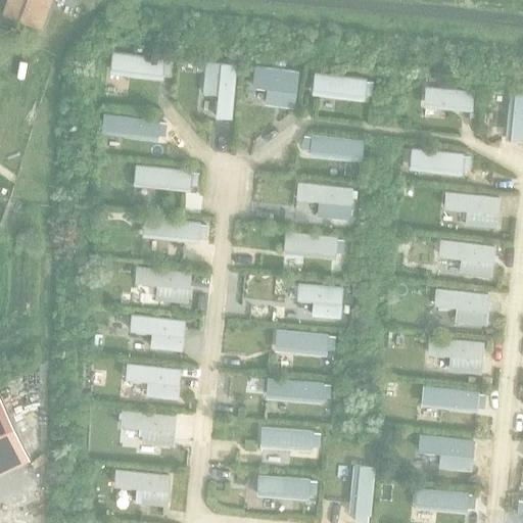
[(22,0),(21,5),(10,1),(4,17),(14,19),(18,14),(29,18),(33,11),(35,11),(41,14),(46,0),(22,0)]
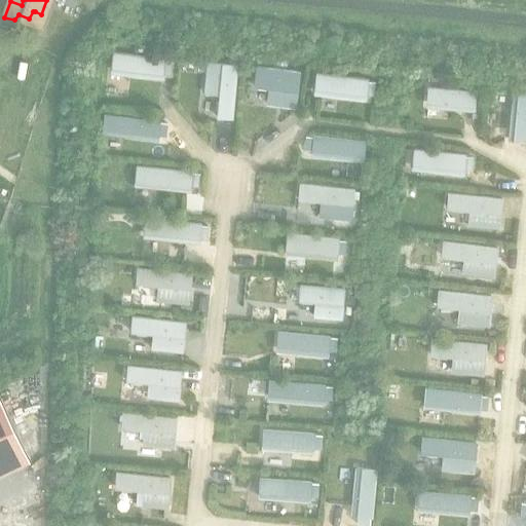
[(106,72),(160,77),(161,73),(170,74),(171,62),(162,61),(162,59),(108,52),(106,72)]
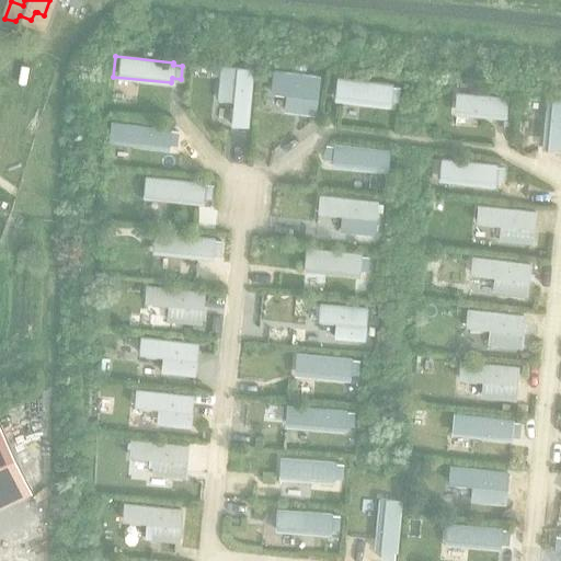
[(230,124),(247,125),(252,69),(220,66),(217,99),(233,100),(232,107),(230,107),(229,116),(231,117),(230,124)]
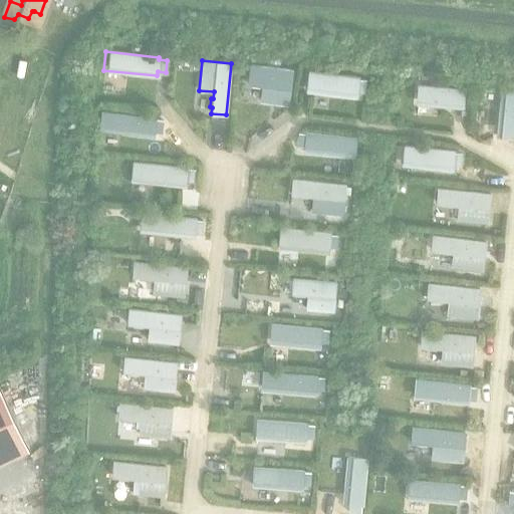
[(241,62),(239,77),(246,78),(245,80),(254,81),(254,79),(261,80),(259,94),(289,99),(293,70),(241,62)]
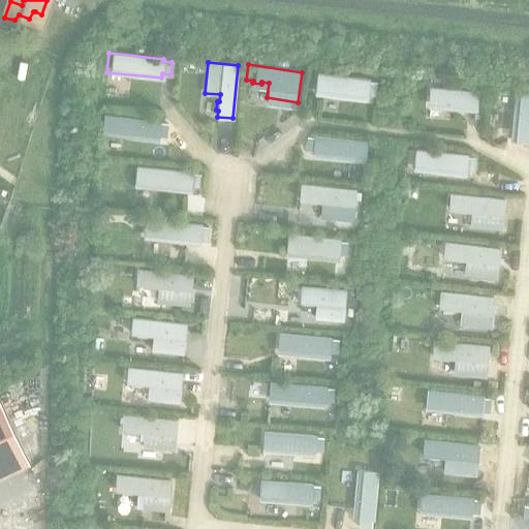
[(315,94),(370,100),(370,96),(378,97),(380,85),(372,84),(372,82),(317,75),(315,94)]
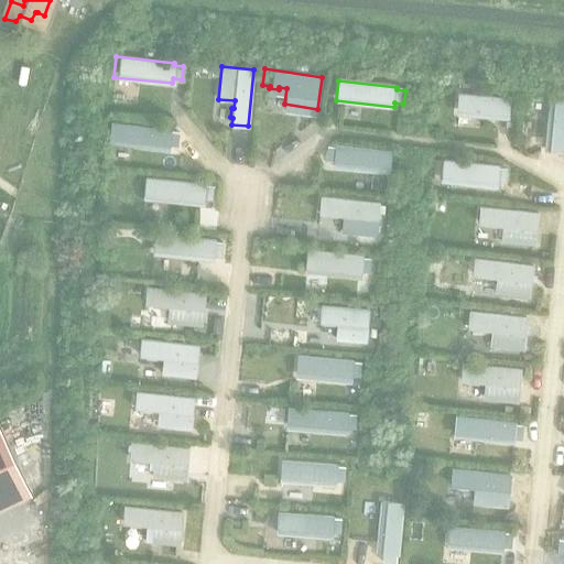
[(509,94),(456,88),(455,111),(508,116),(509,94)]
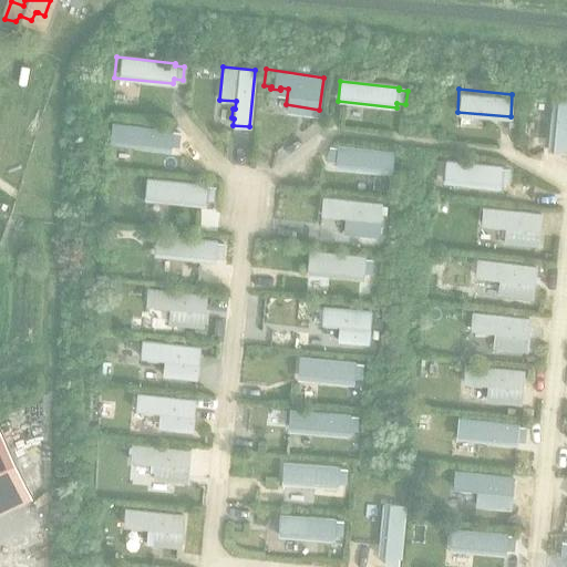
[(566,99),(554,98),(548,150),(566,151),(566,99)]
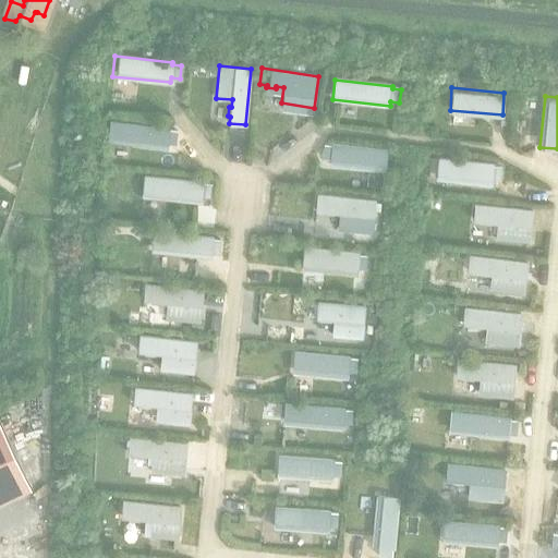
[(108,142),(166,147),(166,143),(174,144),(177,131),(168,130),(168,128),(110,121),(108,142)]
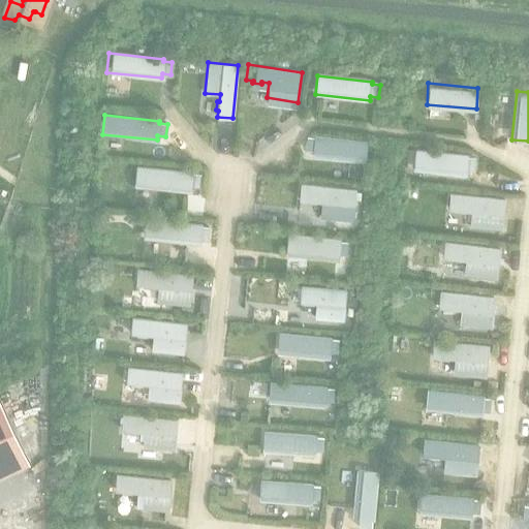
[(306,158),(361,164),(363,145),(308,139),(308,142),(300,141),(299,153),(307,154),(306,158)]
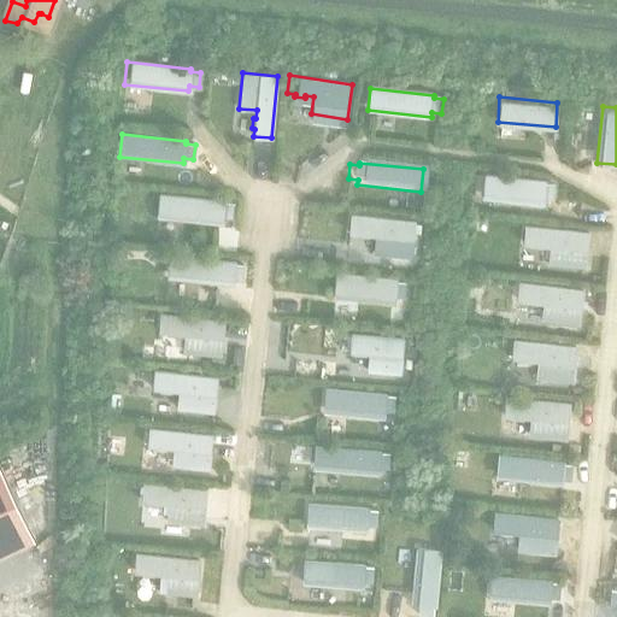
[(545,178),(483,171),(480,199),(544,205),(544,197),(552,198),(553,182),(545,182),(545,178)]
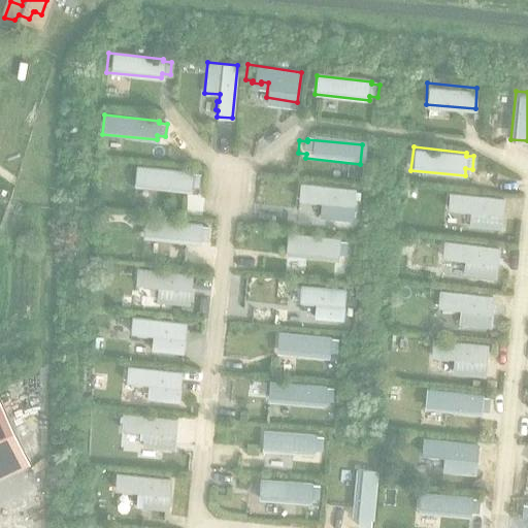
[(135,184),(189,190),(190,185),(198,186),(199,173),(191,172),(191,170),(137,165),(135,184)]
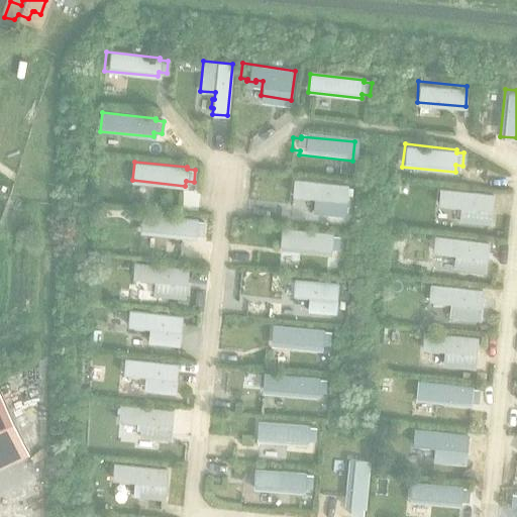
[(288,184),(287,199),(293,199),(293,202),(301,203),(302,200),(308,201),(307,216),(337,219),(340,190),(288,184)]
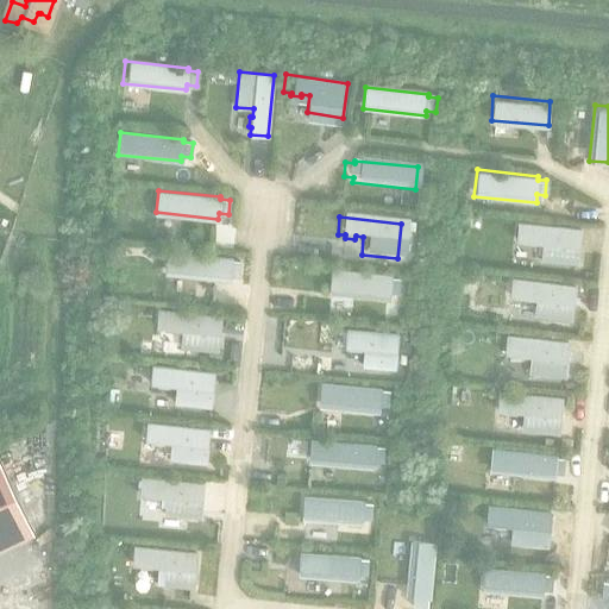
[(518,223),(516,239),(523,240),(523,243),(534,244),(534,242),(542,243),(540,259),(576,263),(579,228),(518,223)]
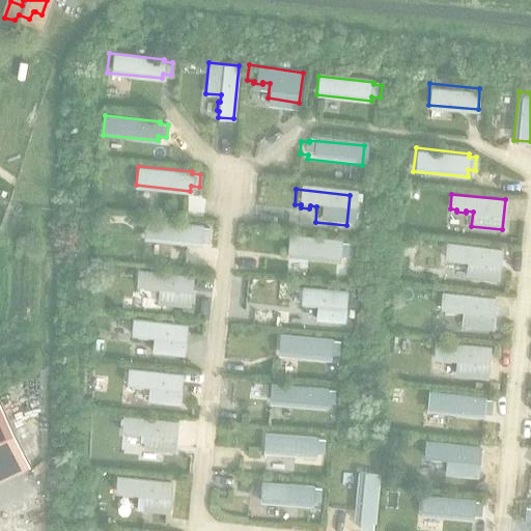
[(144,239),(199,244),(199,240),(207,241),(210,228),(201,227),(201,225),(146,219),(144,239)]
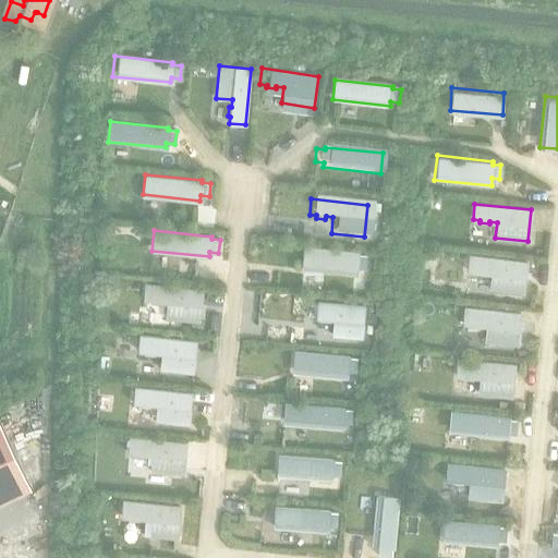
[(298,266),(355,269),(355,265),(364,265),(365,252),(356,252),(356,249),(299,246),(298,266)]
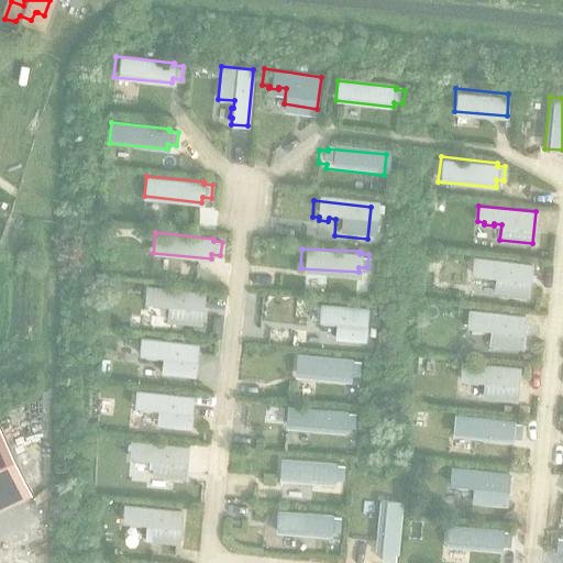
[(473,258),(472,274),(478,275),(478,277),(488,278),(488,276),(496,277),(494,293),(527,296),(530,264),(473,258)]
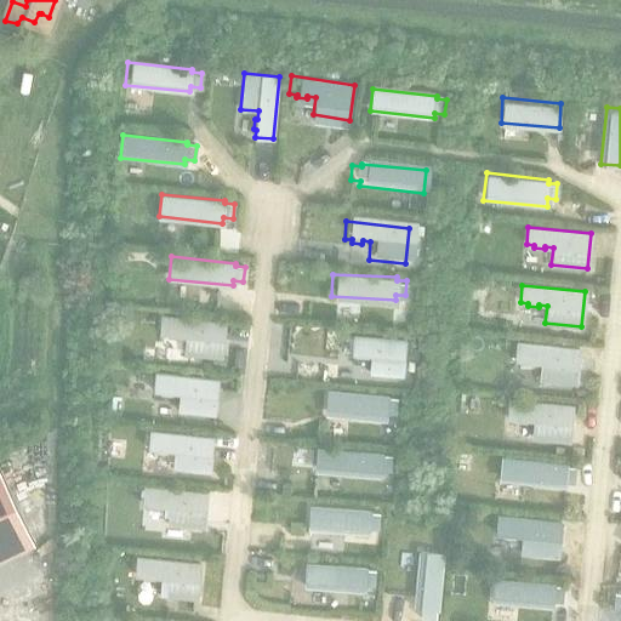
[(161,315),(160,334),(167,334),(167,337),(177,337),(178,335),(186,336),(184,354),(221,358),(224,323),(161,315)]
